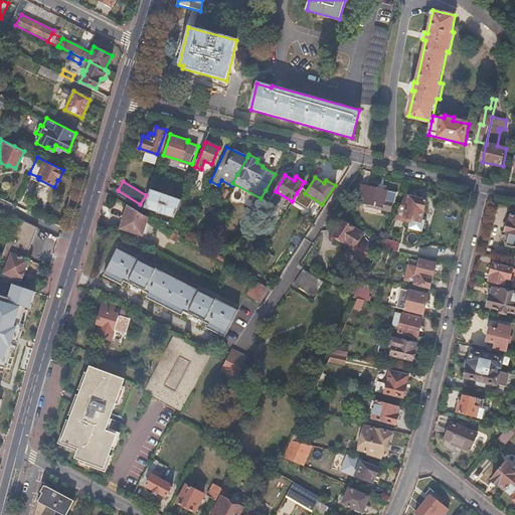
[(361,184),(357,197),(365,199),(364,204),(381,208),(381,209),(389,211),(392,201),(394,202),(396,192),(361,184)]
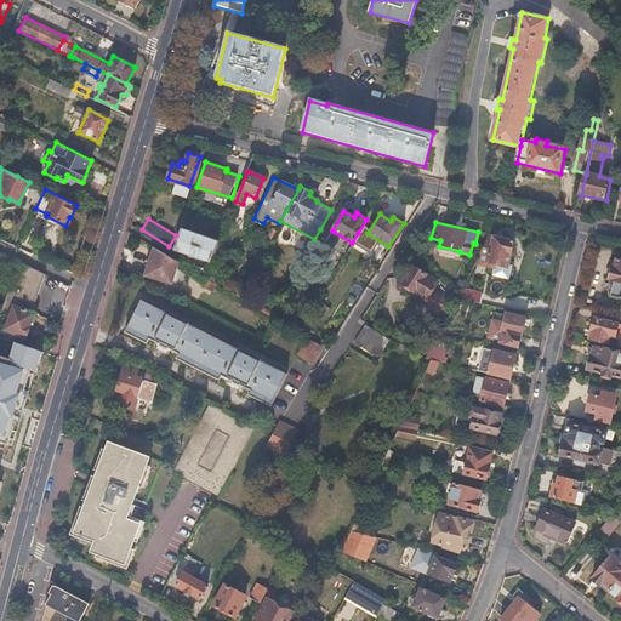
[(218,240),(182,227),(175,249),(210,262),(218,240)]
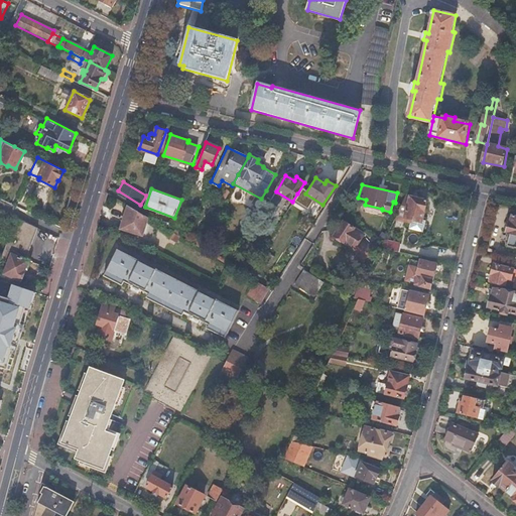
[(272,195),(266,190),(261,199),(257,206),(256,207),(262,211),(272,195)]
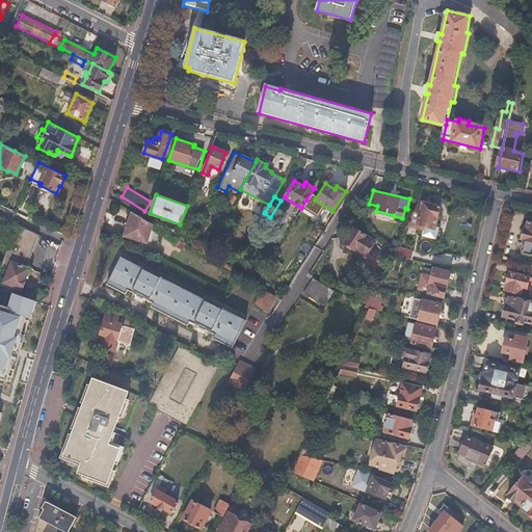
[(307,200),(301,208),(289,228),(294,231),(300,222),(301,223),(306,217),(307,217),(315,205),(307,200)]
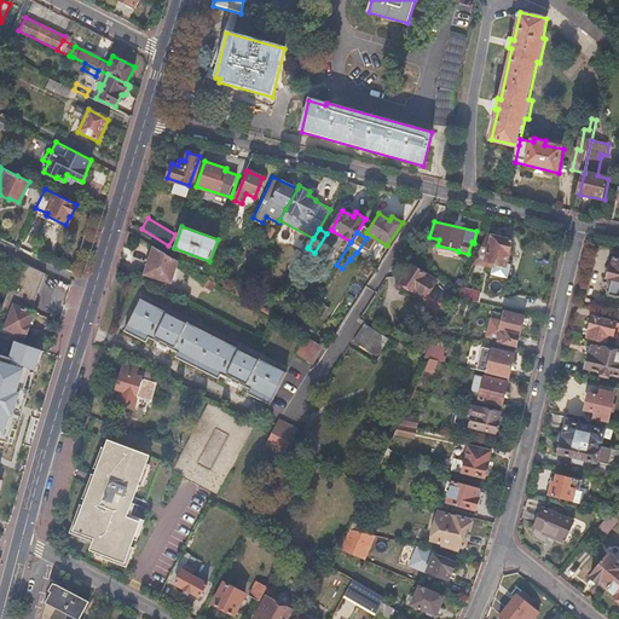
[(512,241),(487,235),(475,259),(486,261),(485,267),(493,270),(492,276),(507,279),(510,265),(507,265),(512,241)]
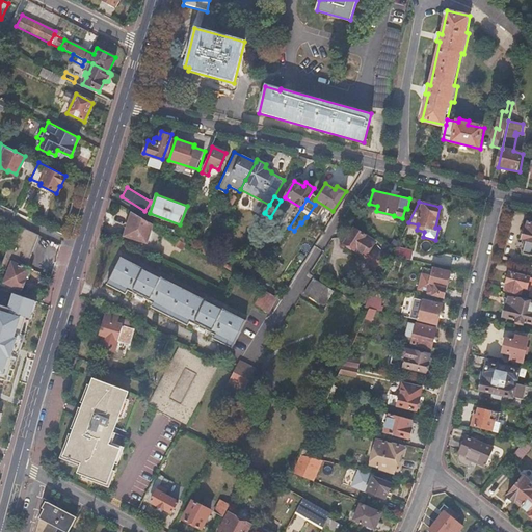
[(152,222),(133,211),(127,234),(147,240),(152,222)]
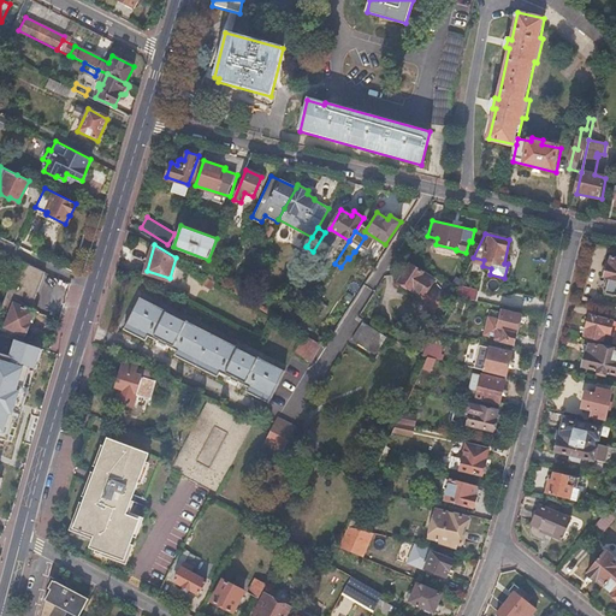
[(609,262),(608,262),(604,276),(609,277),(604,294),(615,296),(615,256),(610,256),(609,262)]
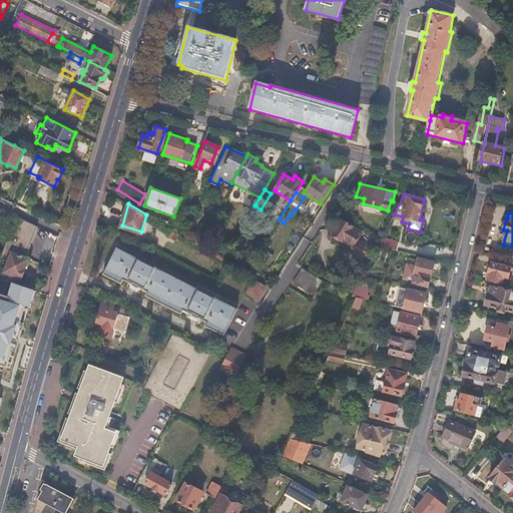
[(39,226),(18,216),(2,258),(10,261),(13,253),(27,259),(39,226)]
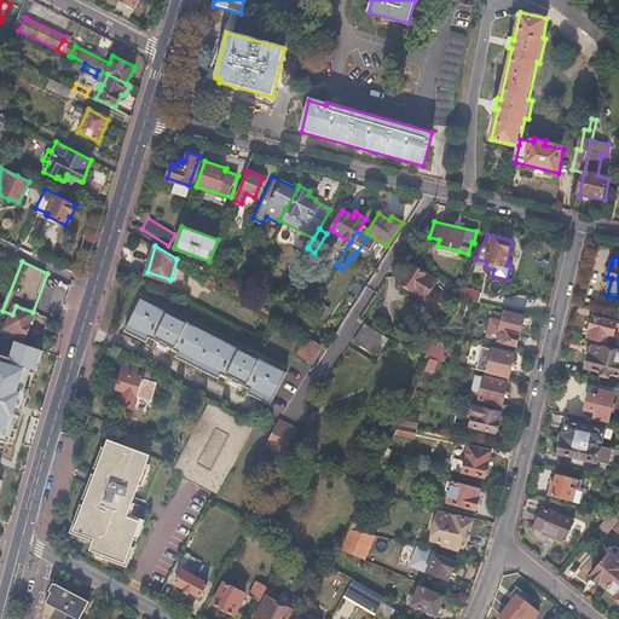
[(414,266),(401,283),(426,298),(423,302),(438,311),(446,296),(433,288),(437,281),(414,266)]
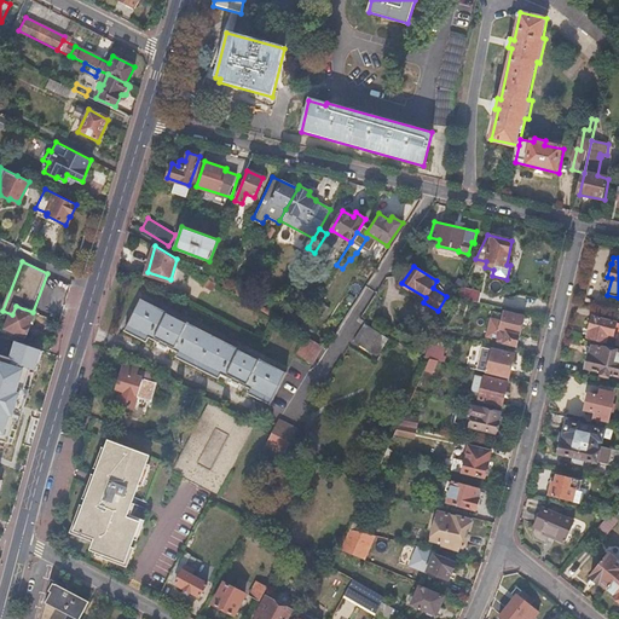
[(462,288),(462,289),(458,296),(469,300),(479,301),(481,293),(462,288)]
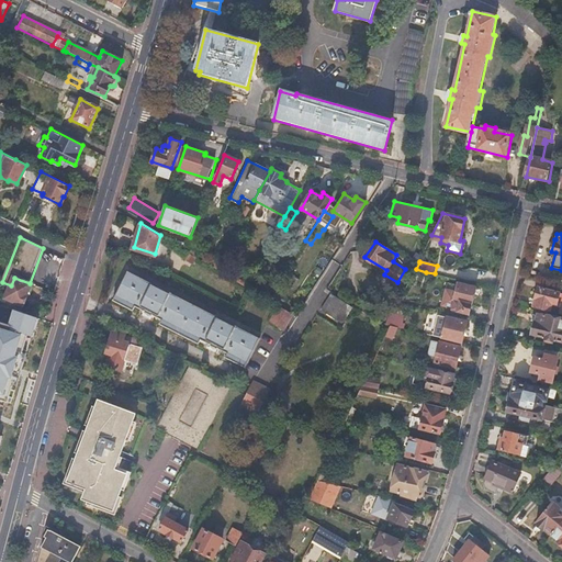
[(426,272),(416,269),(412,278),(424,281),(426,272)]
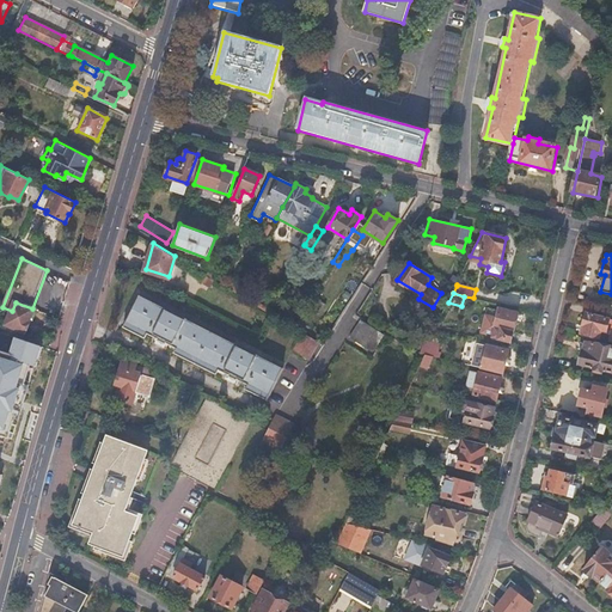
[(147,332),(176,348),(173,353),(216,373),(219,369),(248,384),(245,389),(267,399),(282,368),(139,295),(123,326),(145,337),(147,332)]
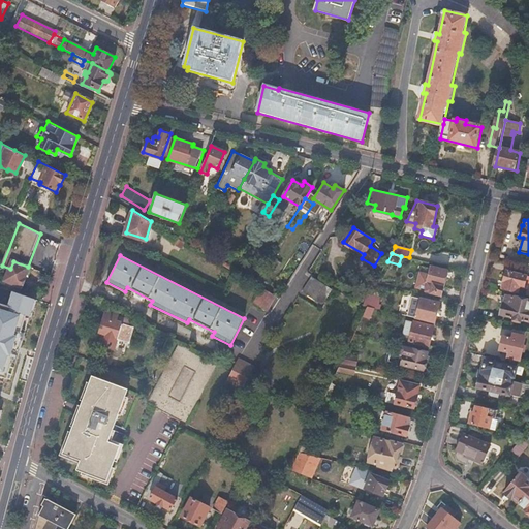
[(13,261),(10,269),(5,281),(22,288),(23,287),(25,286),(27,281),(26,278),(30,268),(28,267),(13,261)]
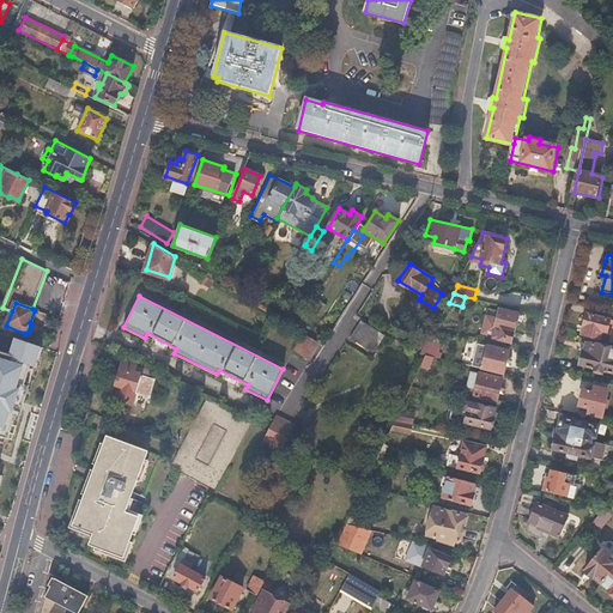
[(514,334),(519,316),(498,311),(497,321),(486,319),(481,335),(493,339),(493,340),(510,344),(513,334),(514,334)]
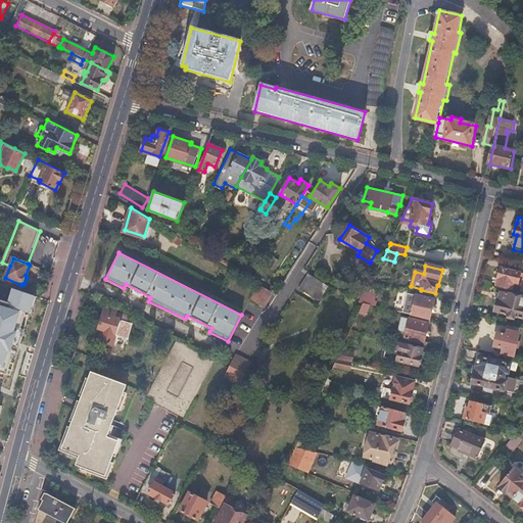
[(497,277),(498,277),(496,285),(522,291),(522,288),(522,272),(500,267),(497,277)]
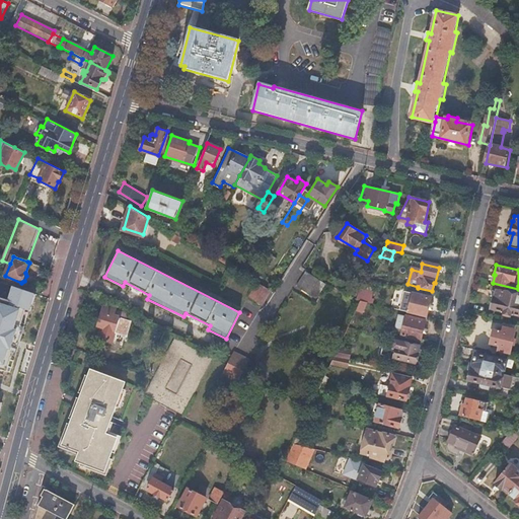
[(325,285),(306,273),(297,286),(316,298),(325,285)]
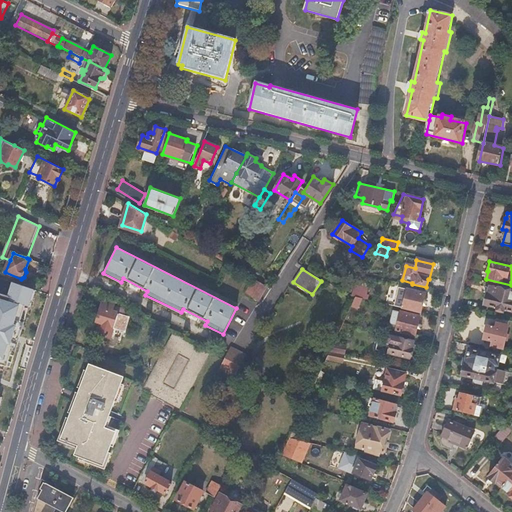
[(267,286),(254,278),(246,292),(259,300),(267,286)]
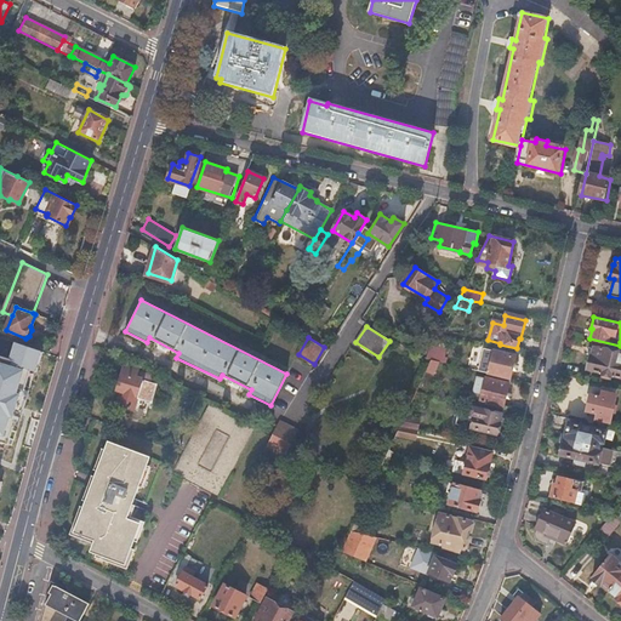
[(448,346),(433,342),(429,358),(443,362),(448,346)]
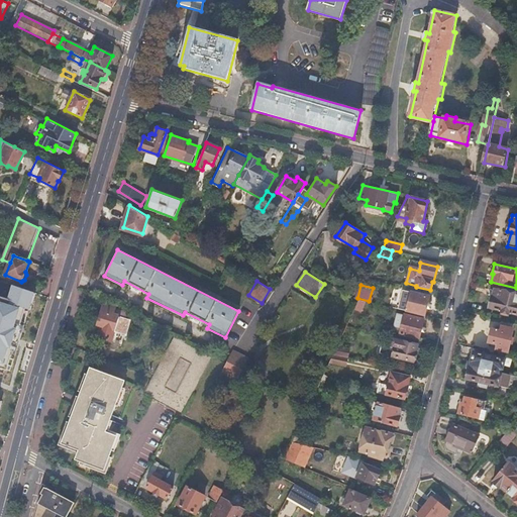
[(516,293),(494,288),(489,308),(516,314),(516,293)]
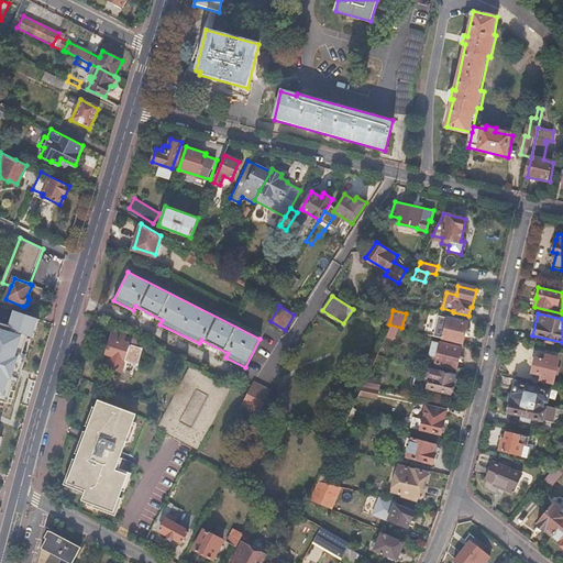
[(0,398),(12,401),(35,328),(0,315),(0,398)]
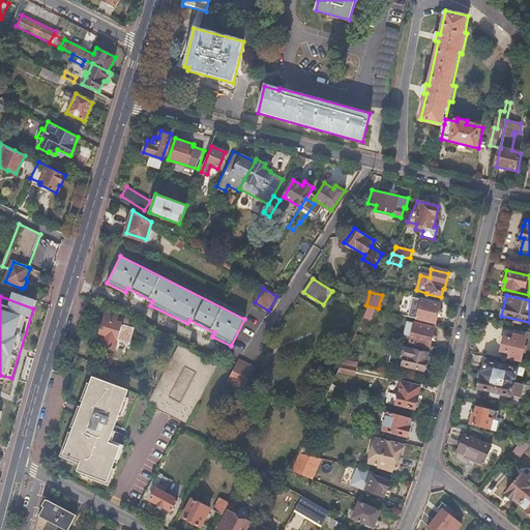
[(437,324),(440,303),(415,298),(409,317),(437,324)]
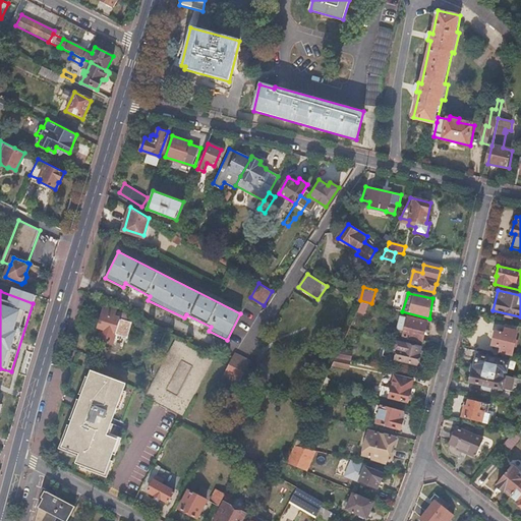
[(361,301),(360,304),(357,311),(363,313),(367,303),(361,301)]
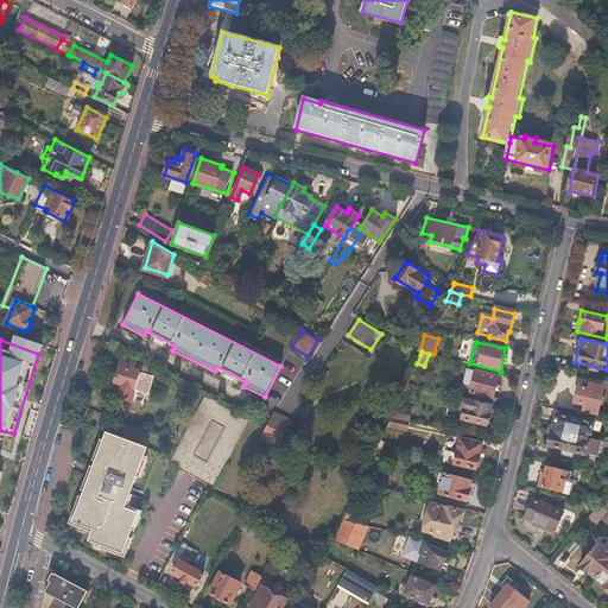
[(121,356),(113,380),(120,382),(115,396),(131,401),(134,388),(146,392),(149,386),(151,386),(152,381),(150,381),(152,375),(149,374),(150,367),(138,363),(135,369),(134,369),(137,361),(121,356)]
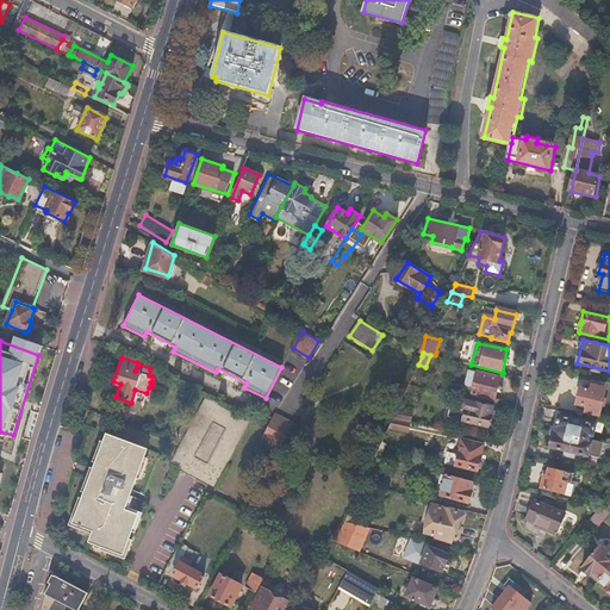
[(500,377),(470,369),(466,385),(473,387),(472,394),(495,400),(500,377)]
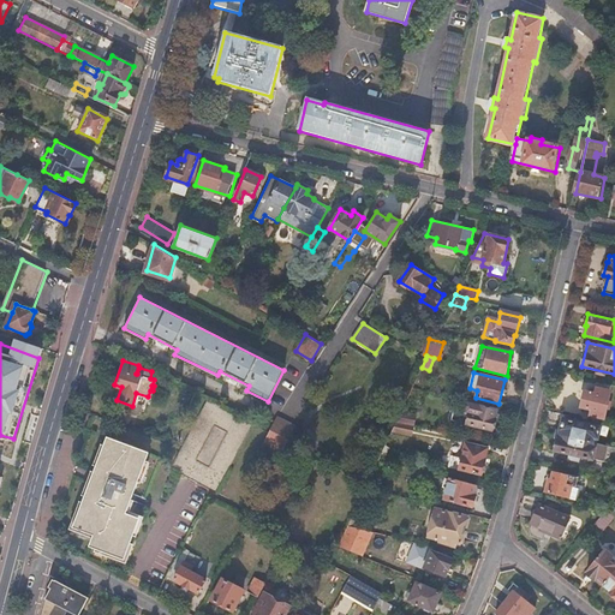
[(596,394),(585,392),(581,406),(592,410),(591,415),(603,418),(610,390),(597,388),(596,394)]
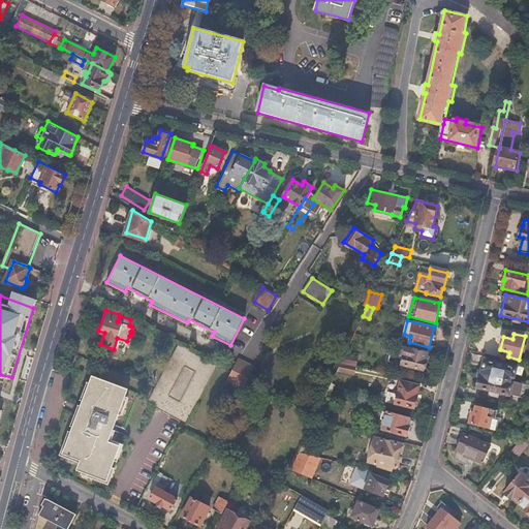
[(216,366),(177,345),(148,402),(187,423),(216,366)]
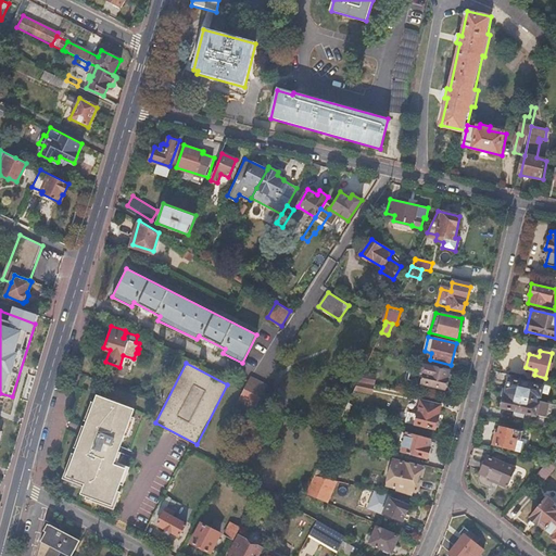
[(449,370),(427,365),(421,364),(419,373),(425,374),(422,383),(445,389),(447,378),(449,370)]
